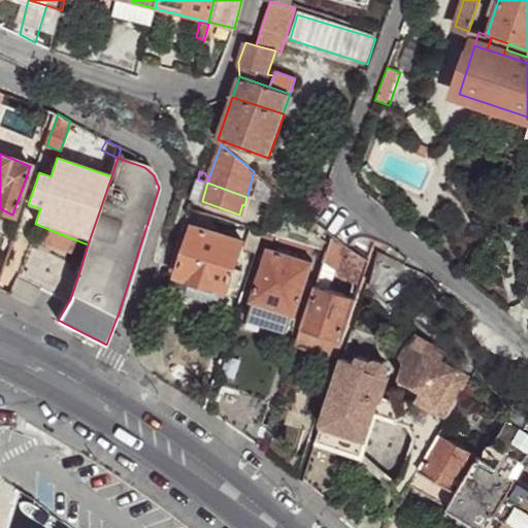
[(196,219),(198,210),(189,207),(186,216),(196,219)]
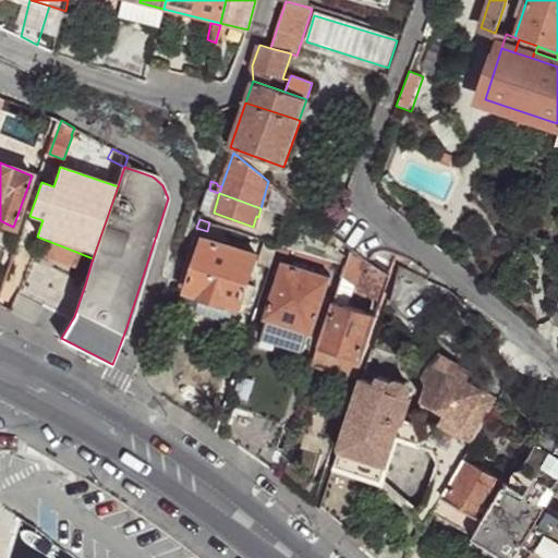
[(204,237),(187,290),(240,305),(256,255),(204,237)]
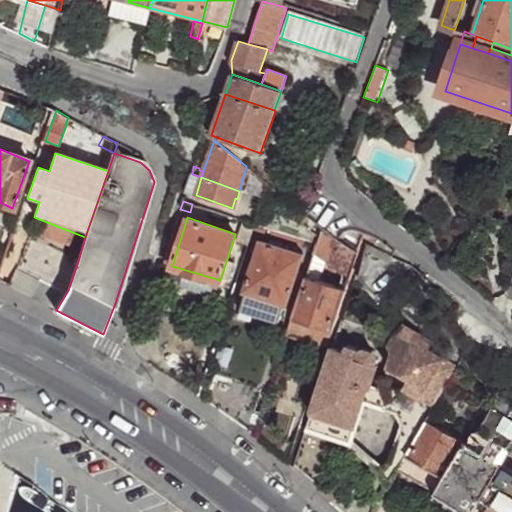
[(249,242),(254,226),(243,222),(238,238),(249,242)]
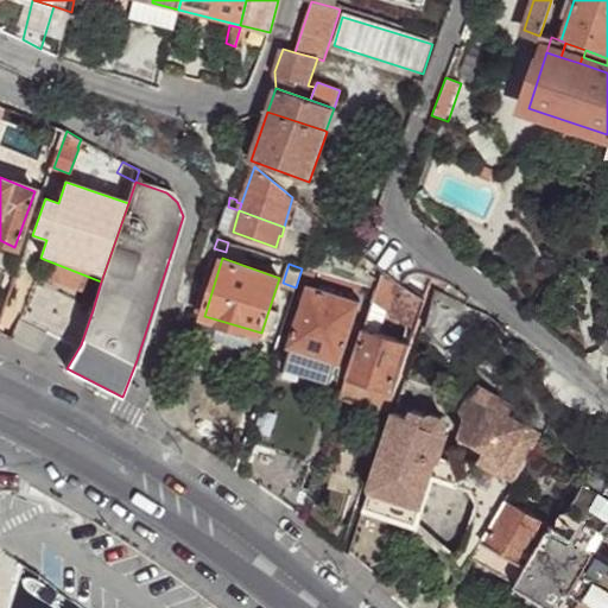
[(399,282),(384,270),(375,297),(415,324),(423,299),(399,282)]
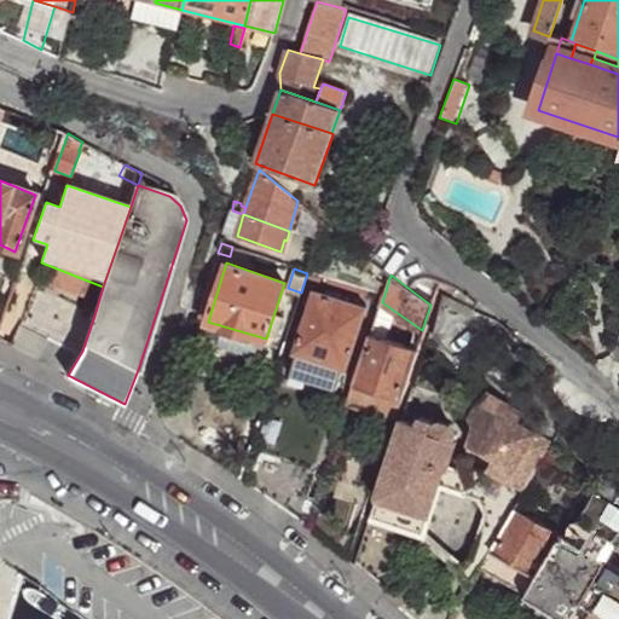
[(40,363),(65,302),(33,287),(9,346),(40,363)]
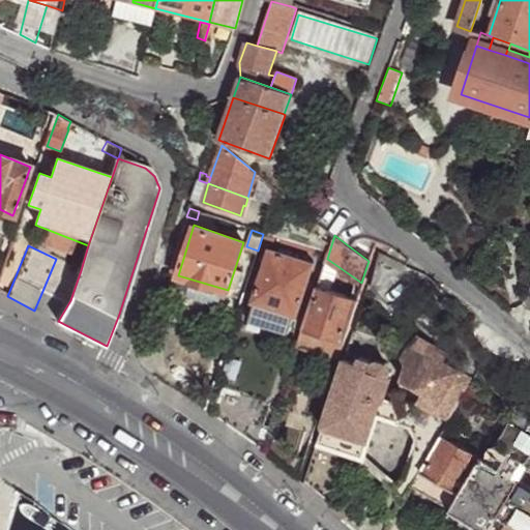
[(255,301),(295,315),(296,314),(314,263),(269,248),(253,299),(255,301)]
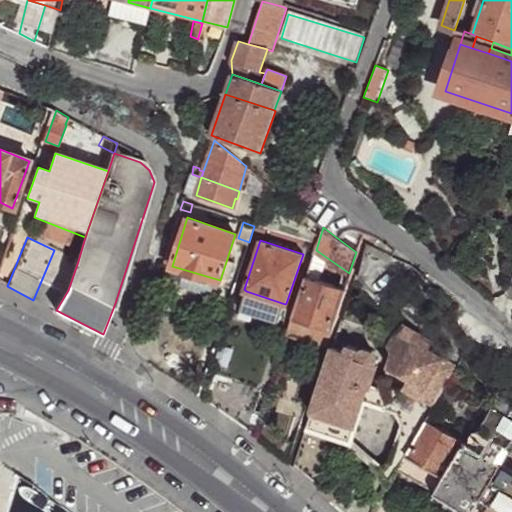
[(365,244),(355,276),(376,291),(398,281),(413,264),(392,255),(365,244)]
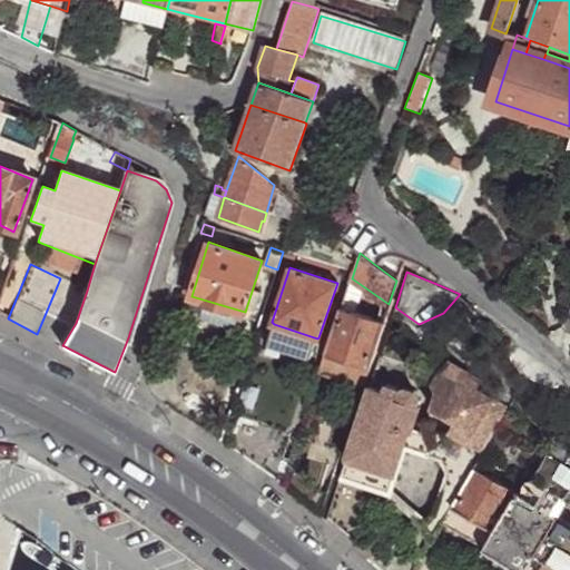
[(37,334),(62,345),(76,323),(87,291),(60,278),(37,334)]
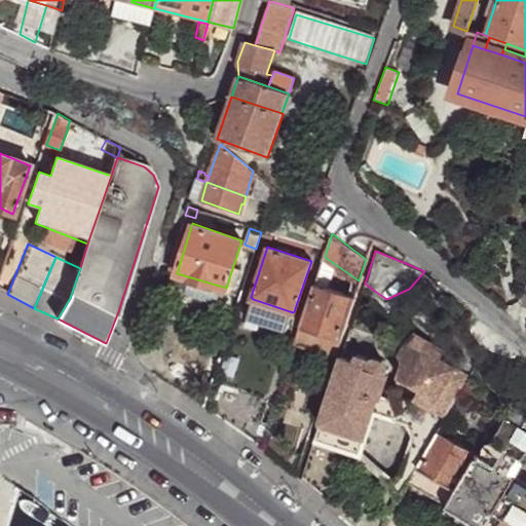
[(320,286),(315,284),(302,325),(340,341),(340,338),(352,298),(320,286)]
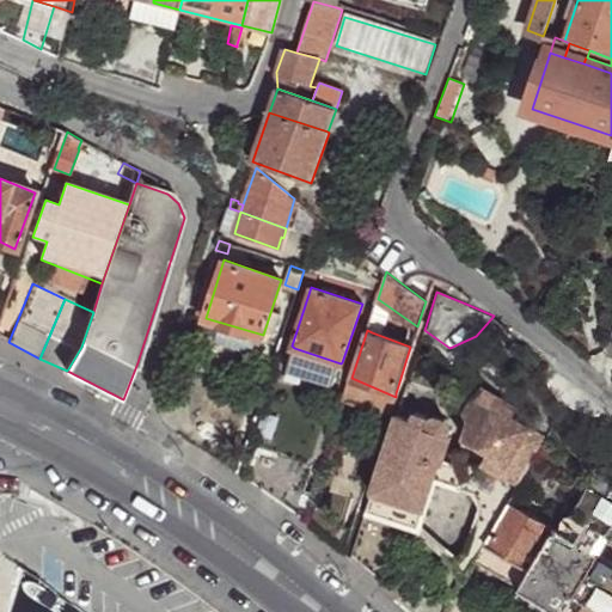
[(335,384),(341,363),(294,348),(287,368),(335,384)]
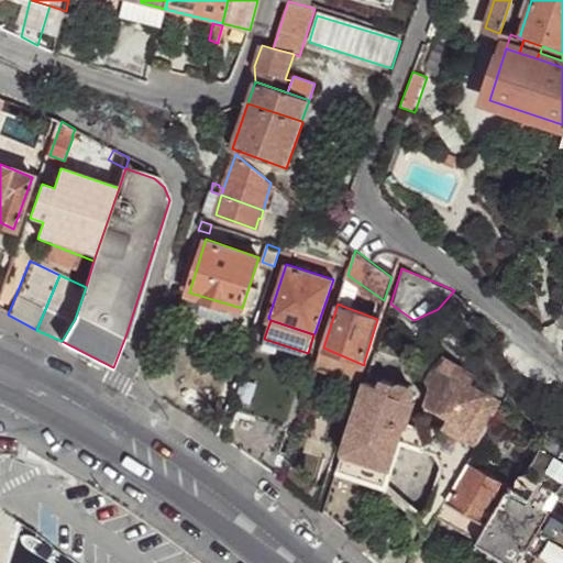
[(364,365),(323,348),(317,365),(359,382),(364,365)]
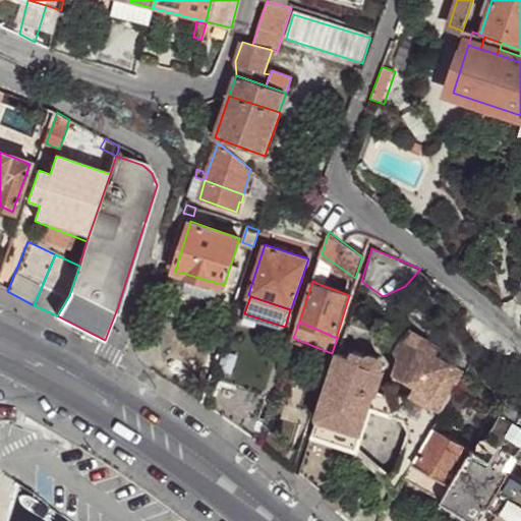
[(419,343),(407,337),(405,340),(417,347),(419,343)]
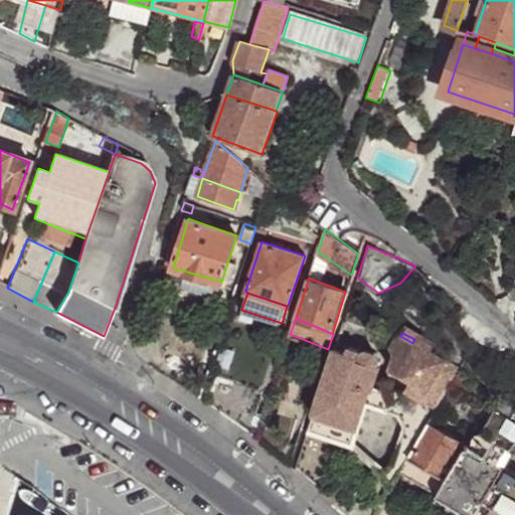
[(400,336),(398,335),(390,349),(394,357),(389,372),(410,384),(406,392),(438,409),(441,405),(446,396),(462,369),(430,352),(435,344),(416,335),(414,339),(412,343),(400,336)]
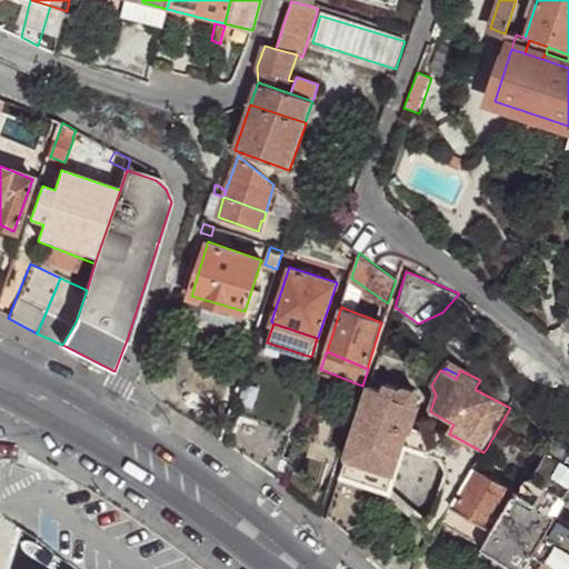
[(396,395),(396,397),(392,396),(395,388),(383,385),(381,392),(368,388),(339,477),(363,485),(388,492),(402,447),(409,449),(415,431),(410,430),(417,408),(416,408),(418,402),(413,395),(402,391),(396,395)]
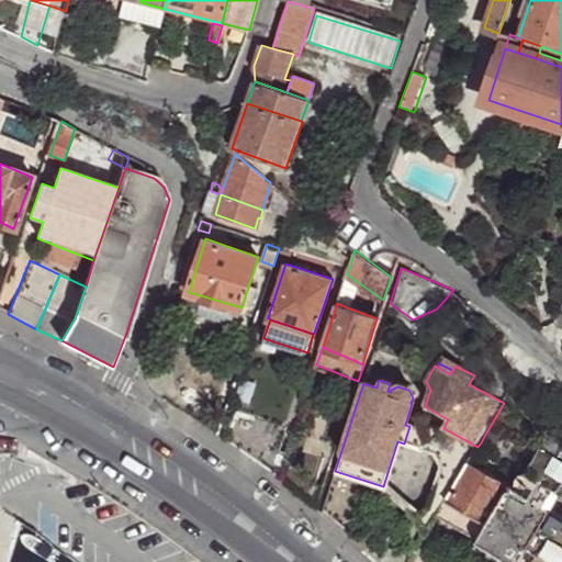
[(486,433),(481,442),(492,448),(496,439),(486,433)]
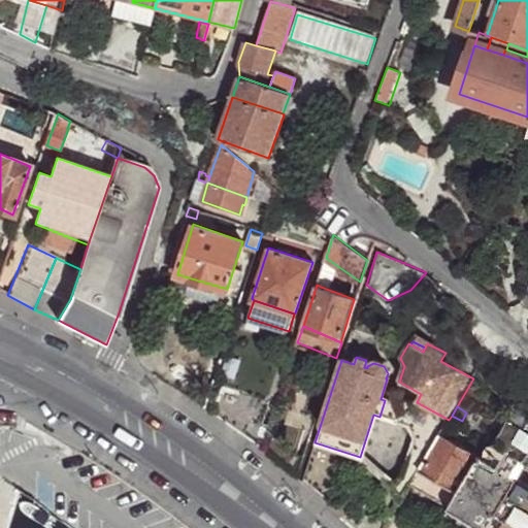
[(526,461),(527,457),(527,422),(525,427),(508,418),(494,442),(495,443),(518,456),(526,461)]
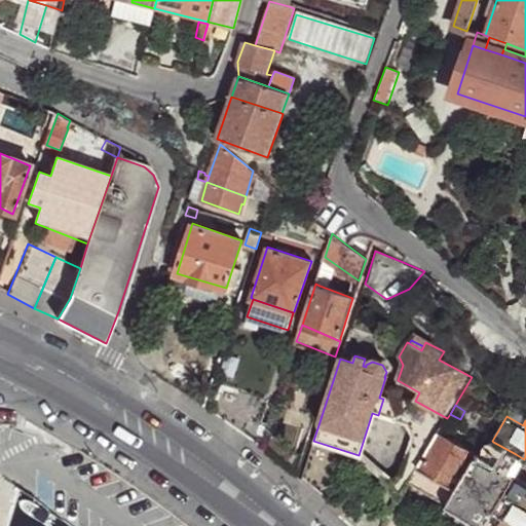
[(439,431),(418,468),(456,488),(477,453),(444,435),(439,431)]
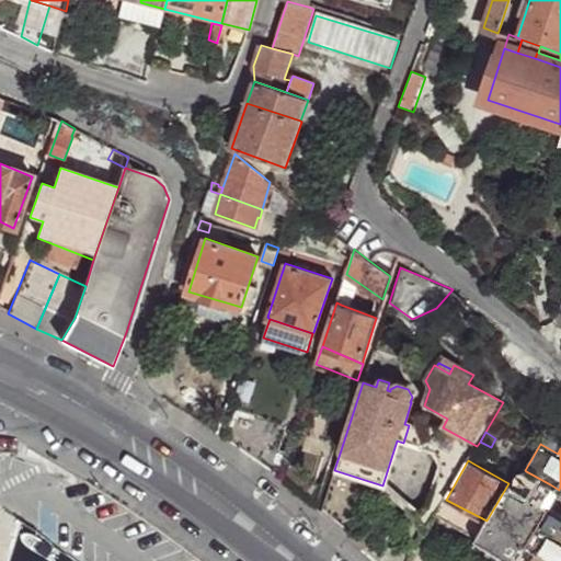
[(521,481),(516,488),(540,501),(547,490),(550,484),(526,471),(521,481)]
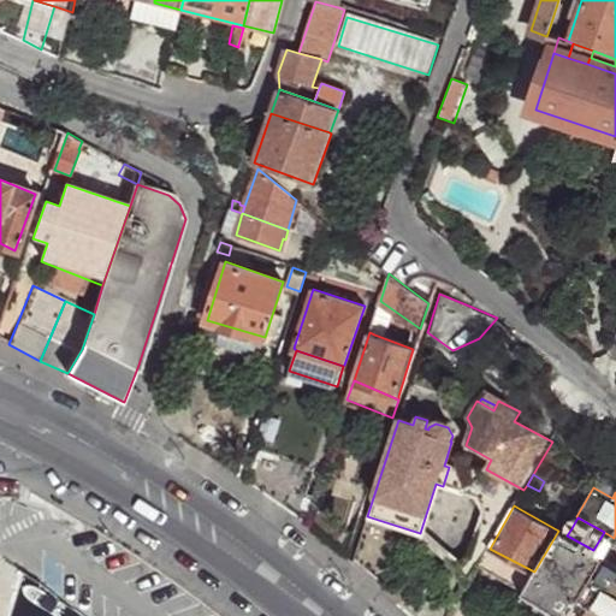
[(572,528),(563,523),(558,531),(567,535),(572,528)]
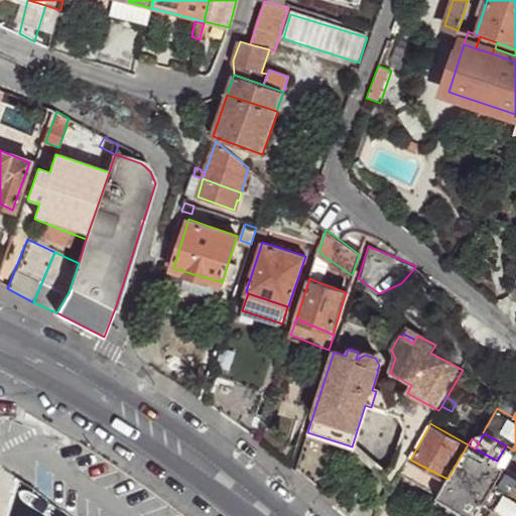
[(475,448),(468,444),(447,479),(485,500),(505,465),(497,461),(475,448)]
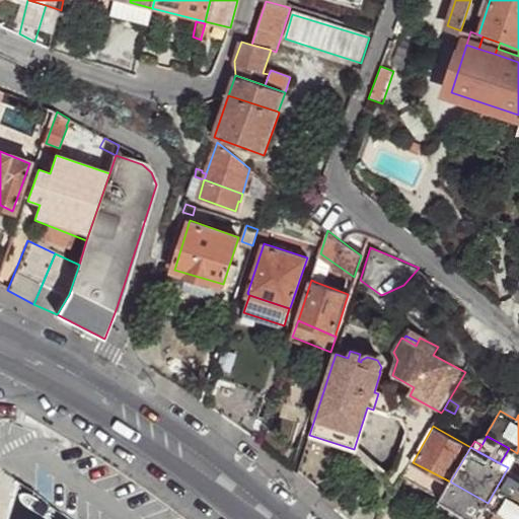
[(515,457),(517,453),(509,448),(506,453),(515,457)]
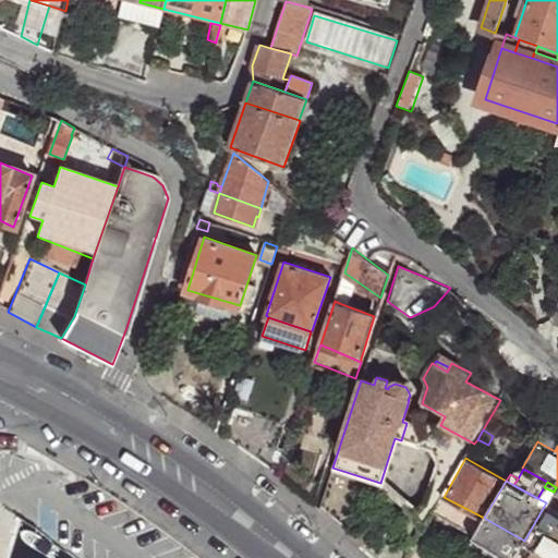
[(557,557),(557,509),(547,502),(546,502),(524,541),(556,557),(557,557)]
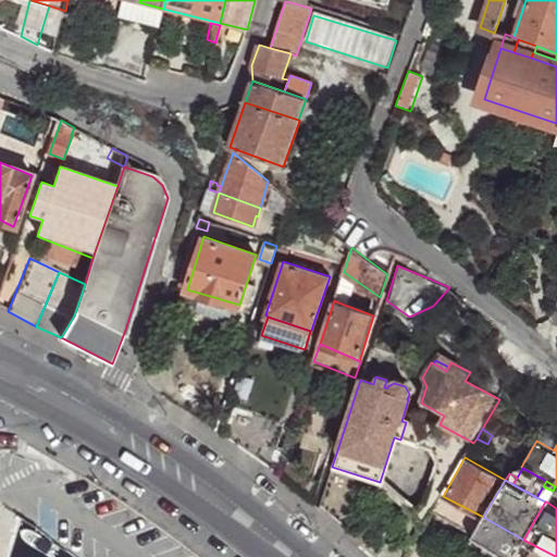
[(418,514),(426,505),(425,504),(416,511),(418,514)]
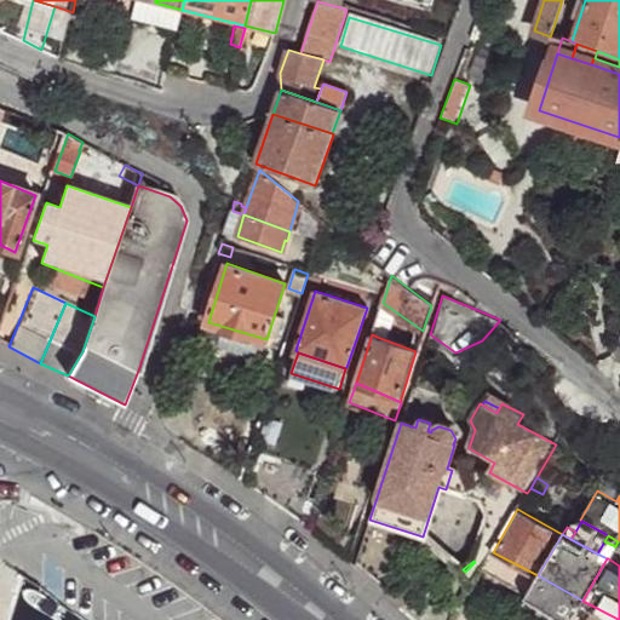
[(461,570),(471,587),(483,567),(475,562),(465,572),(463,569),(461,570)]
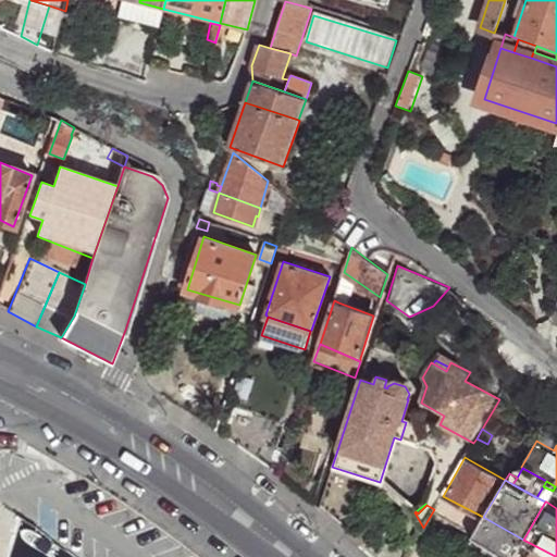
[(512,556),(523,540),(483,517),(475,531),(471,536),(508,556),(512,556)]
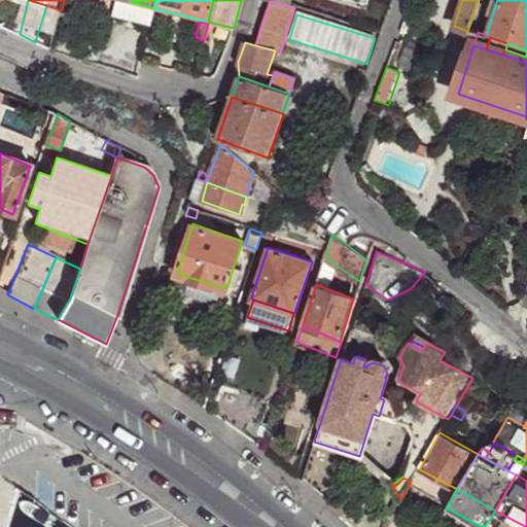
[(343,518),(353,506),(344,499),(335,511),(343,518)]
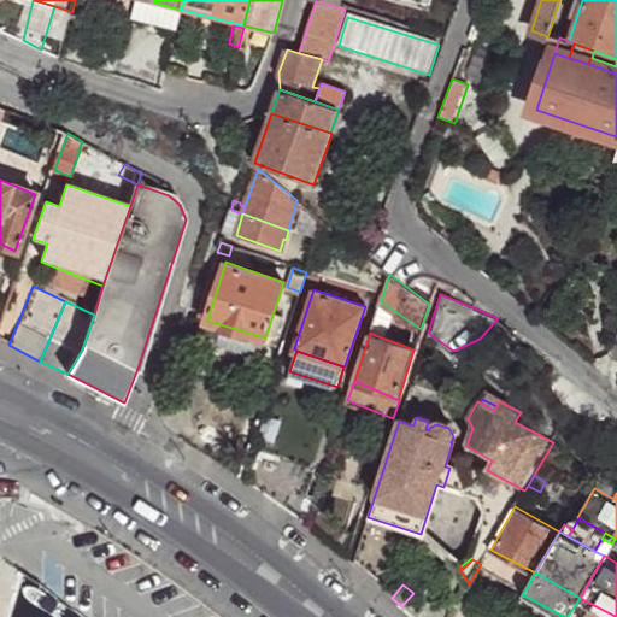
[(615,616),(580,598),(568,616),(615,616)]
